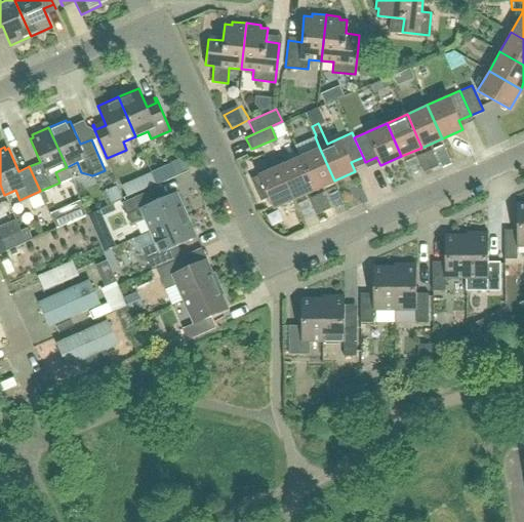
[(298,156),(314,190),(334,181),(319,147),(298,156)]
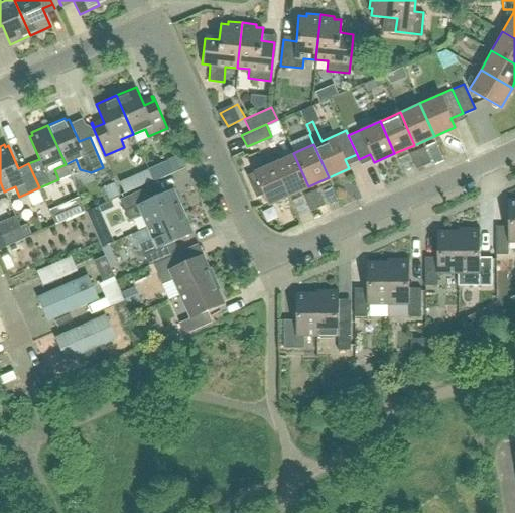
[(416,149),(423,164),(430,161),(423,146),(416,149)]
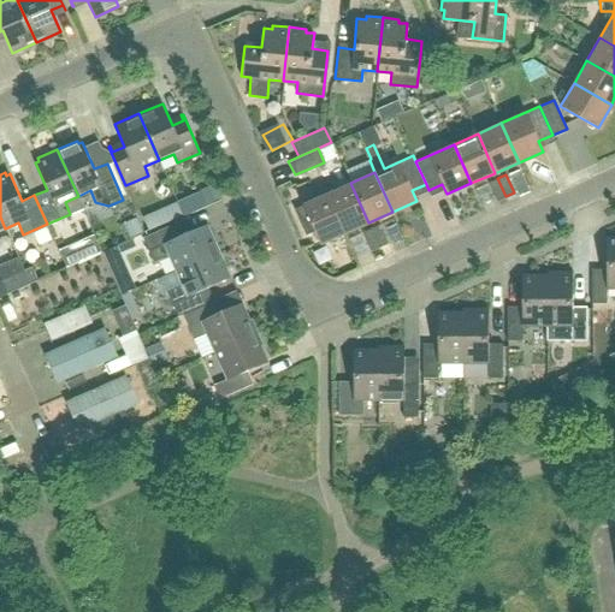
[(506,196),(497,178),(489,182),(497,201),(506,196)]
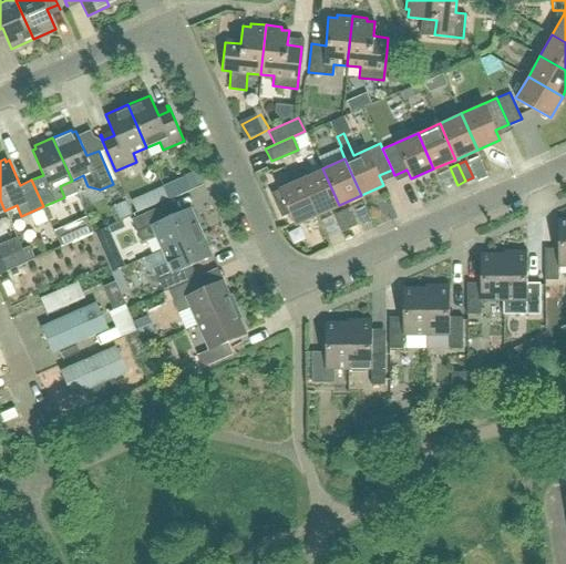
[(322,168),(301,178),(317,214),(339,205),(322,168)]
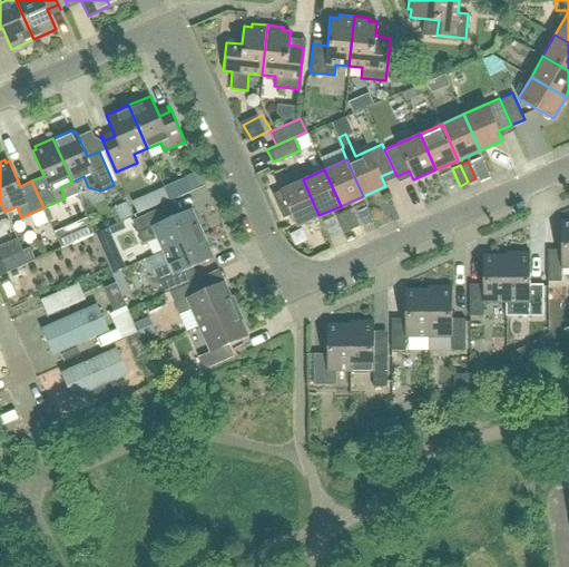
[(319,215),(303,179),(280,189),(296,225),(319,215)]
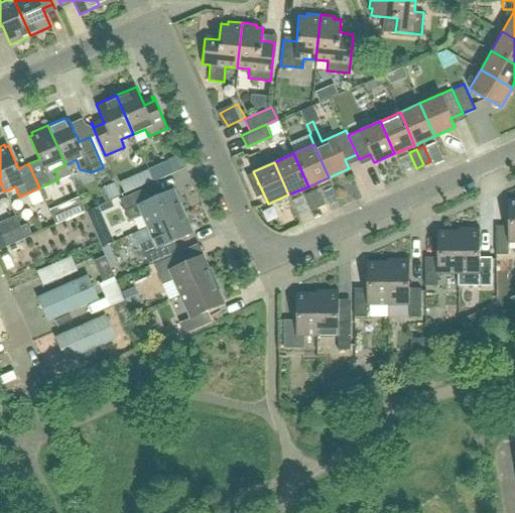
[(141,213),(147,226),(182,210),(172,187),(150,198),(145,186),(119,199),(127,218),(141,213)]
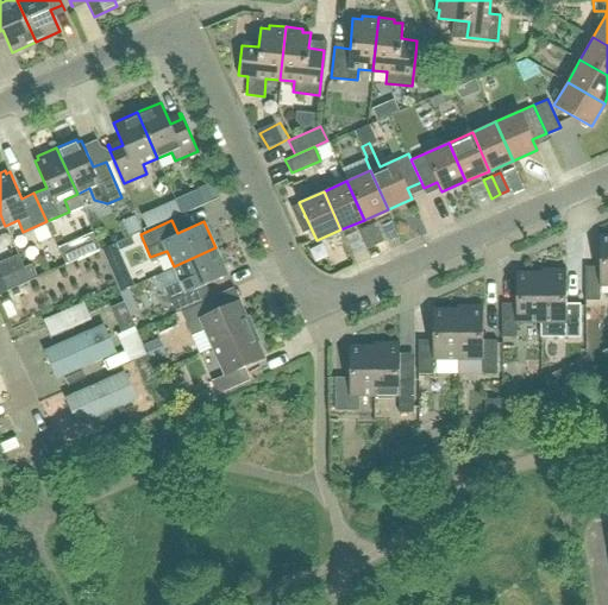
[(367,225),(375,244),(383,239),(375,221),(367,225)]
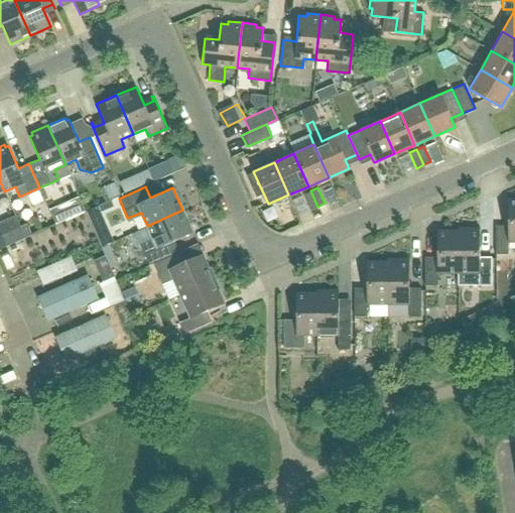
[(317,207),(310,190),(303,194),(310,210),(317,207)]
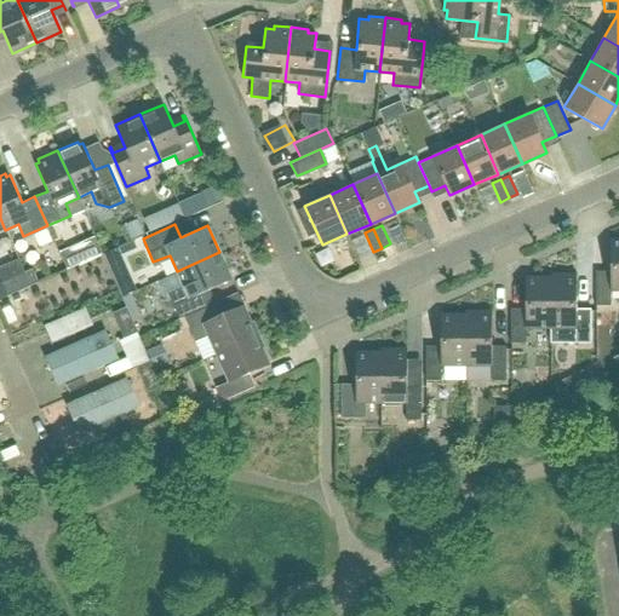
[(609,289),(618,289),(618,239),(609,239),(609,270),(595,270),(595,304),(609,304),(609,289)]
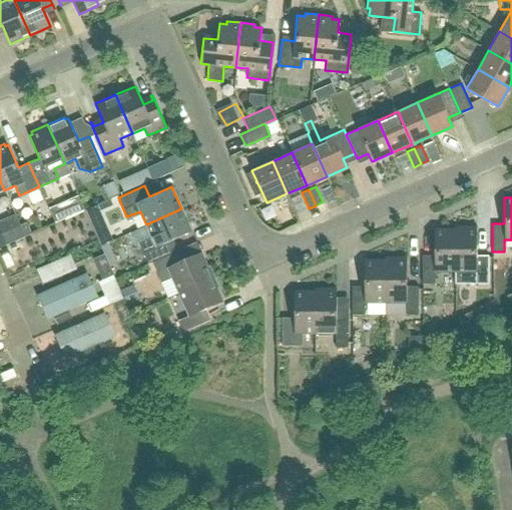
[(84,209),(93,230),(97,238),(99,243),(112,238),(97,203),(84,209)]
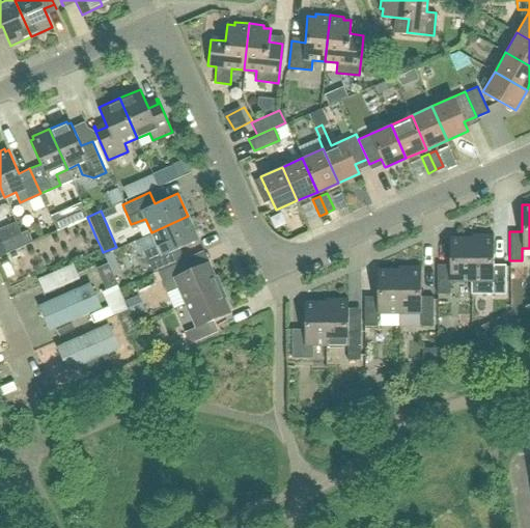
[(152,272),(157,270),(179,259),(175,249),(197,239),(188,216),(151,232),(156,244),(142,250),(152,272)]
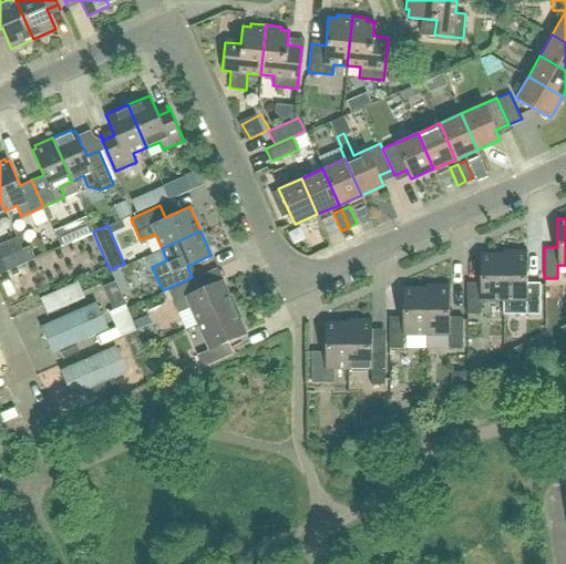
[(0,257),(3,264),(6,269),(34,257),(29,245),(0,257)]
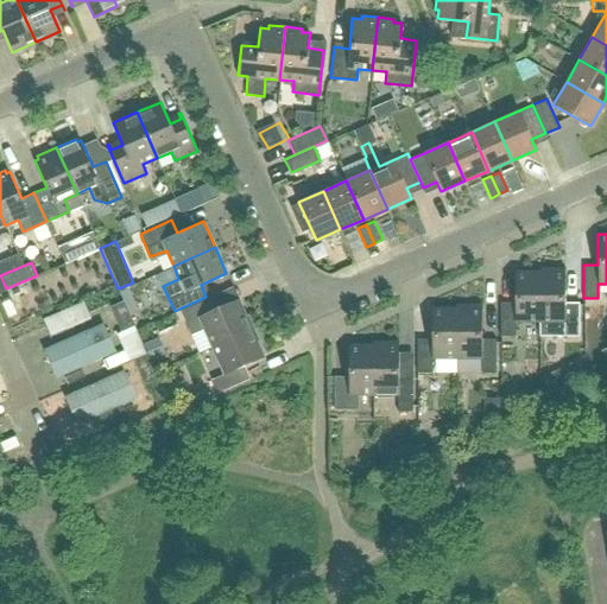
[(539,320),(539,267),(538,267),(538,271),(514,271),(514,302),(500,302),(500,335),(514,335),(514,320),(539,320)]
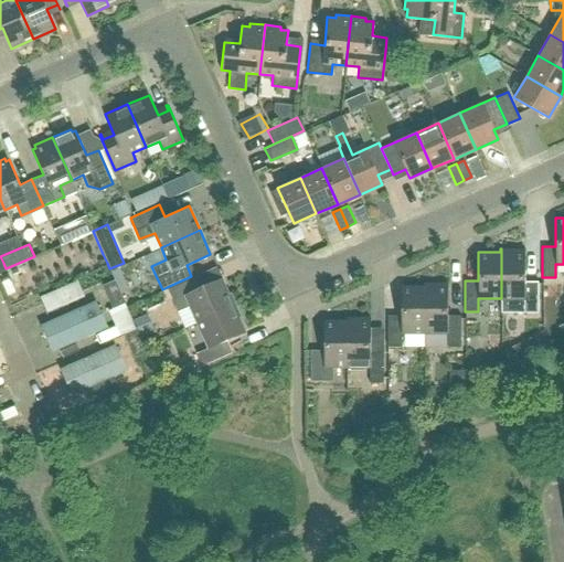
[(502,248),(501,248),(501,298),(523,298),(523,311),(538,311),(538,281),(524,281),(524,248),(521,248),(521,252),(502,252),(502,248)]
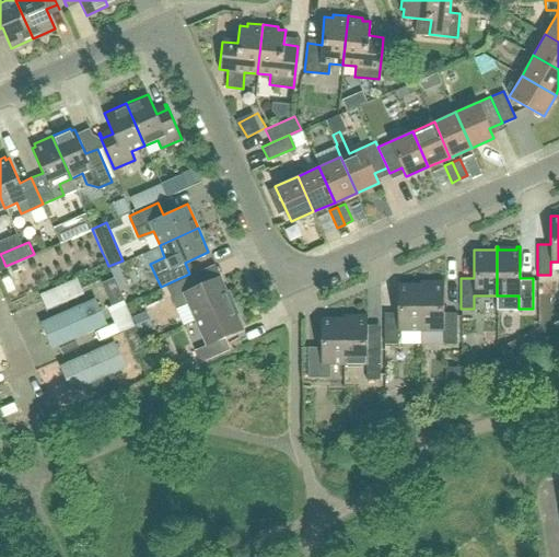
[(195,270),(189,274),(165,285),(175,308),(187,302),(195,317),(231,302),(219,276),(200,283),(195,270)]
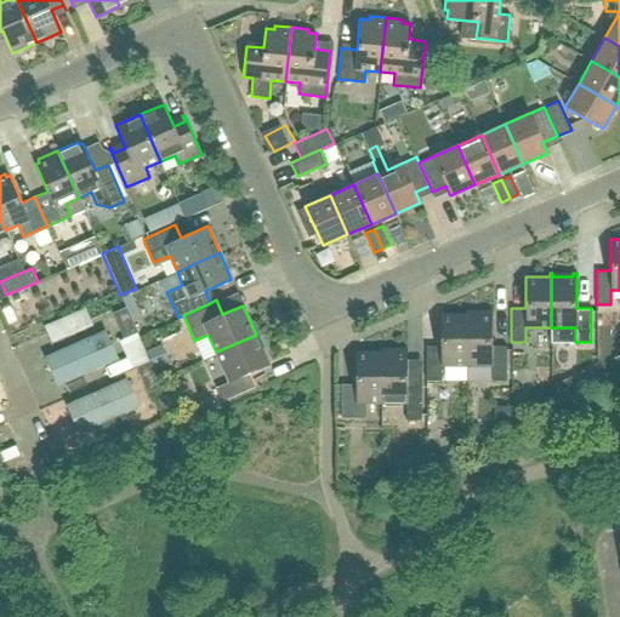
[(44,320),(51,338),(92,320),(85,302),(44,320)]
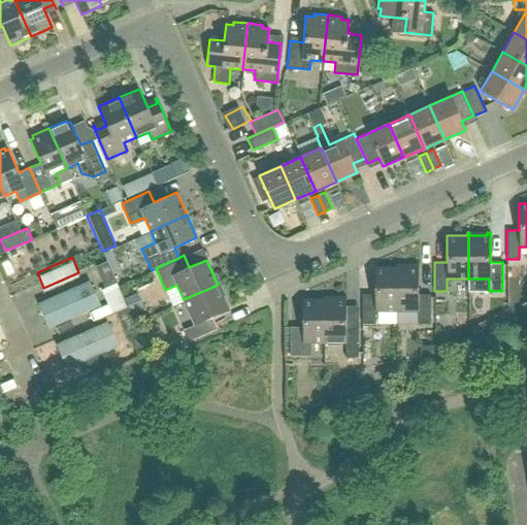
[(106,260),(95,265),(104,287),(117,282),(107,260),(106,260)]
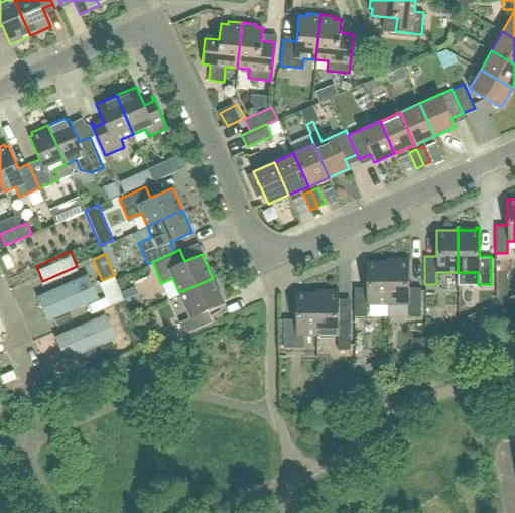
[(387,303),(387,258),(386,258),(386,261),(366,261),(366,287),(354,287),(354,315),(366,315),(366,303),(387,303)]
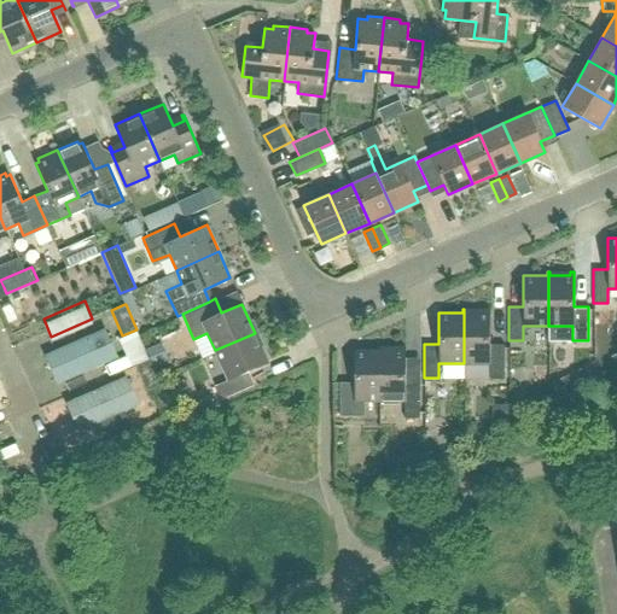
[(465,309),(464,309),(464,363),(488,363),(488,378),(504,378),(504,344),(489,344),(489,309),(485,309),(485,313),(465,313),(465,309)]
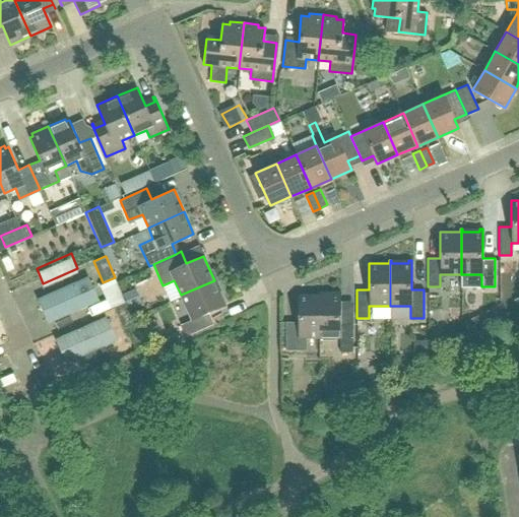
[(48,320),(101,298),(89,271),(37,295),(48,320)]
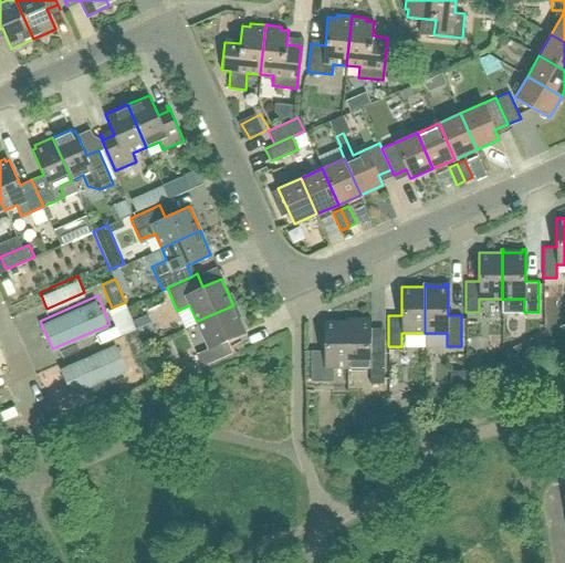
[(196,352),(201,365),(231,352),(227,340),(244,332),(233,305),(197,321),(208,346),(196,352)]
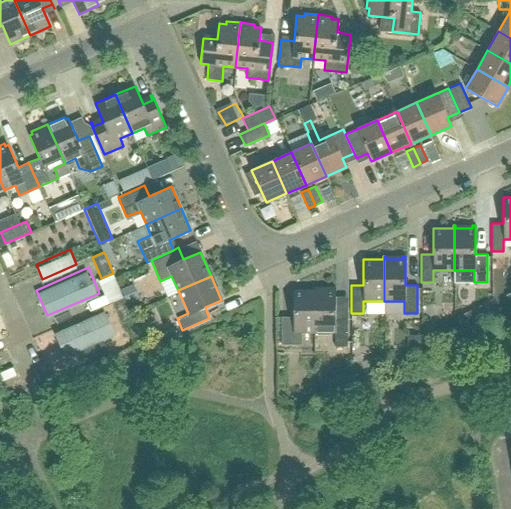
[(293,332),(314,332),(314,287),(313,287),(313,290),(293,290),(293,316),(281,316),(281,344),(293,344),(293,332)]
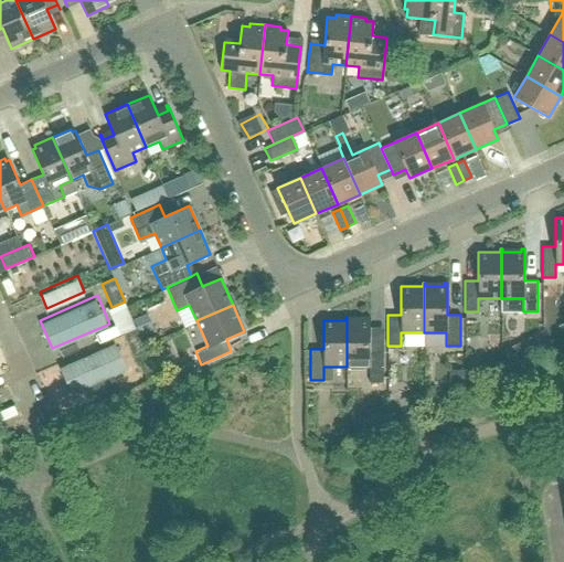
[(348,317),(347,317),(347,367),(369,367),(369,382),(383,382),(383,350),(370,350),(370,317),(366,317),(366,320),(348,320),(348,317)]
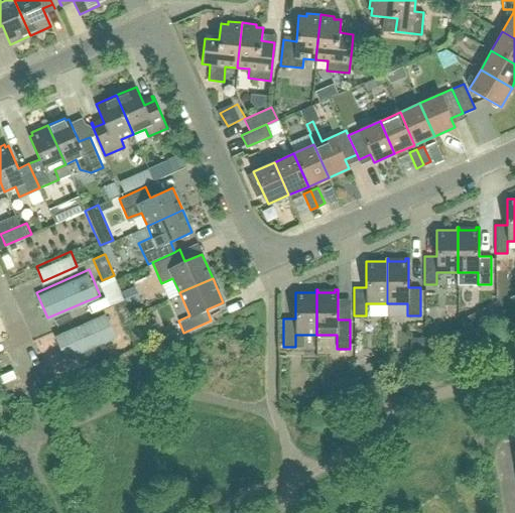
[(113,303),(121,325),(133,319),(124,298),(113,303)]
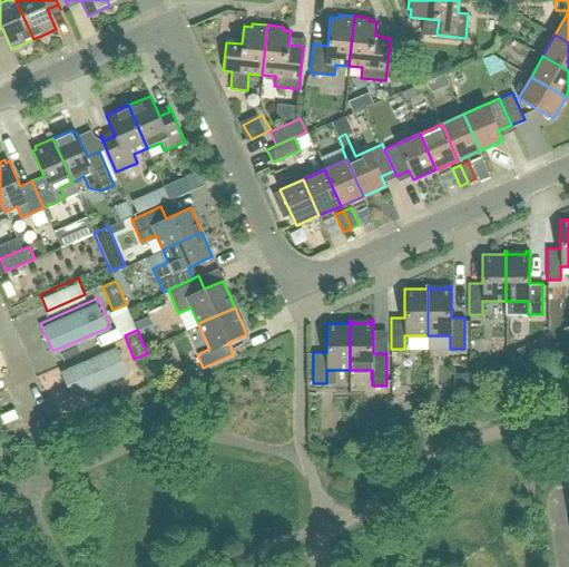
[(411,338),(410,353),(429,355),(431,339),(411,338)]
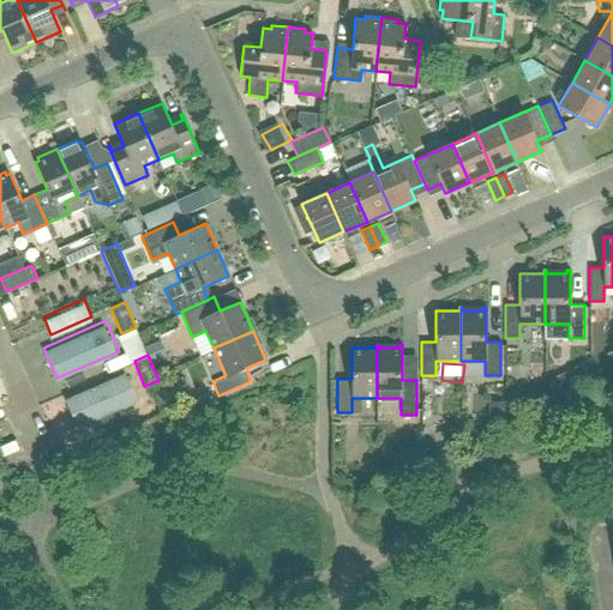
[(139,397),(127,368),(65,396),(77,424),(139,397)]
